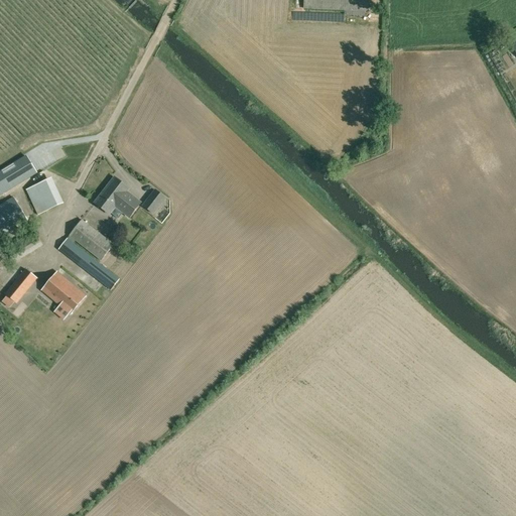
[(303,0),(303,9),(369,12),(369,0),(303,0)]
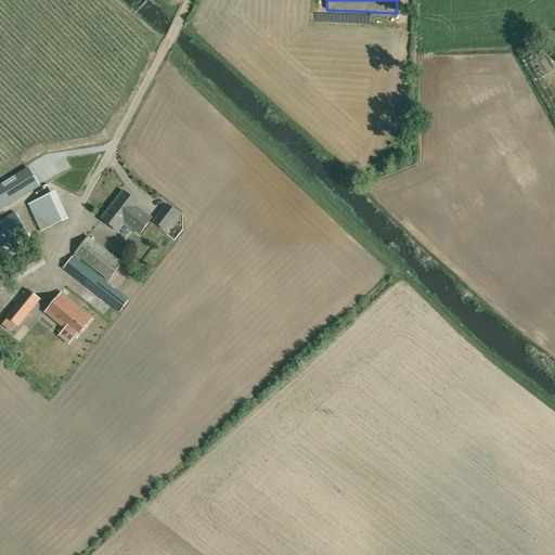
[(0,210),(35,190),(27,178),(0,193),(0,210)]
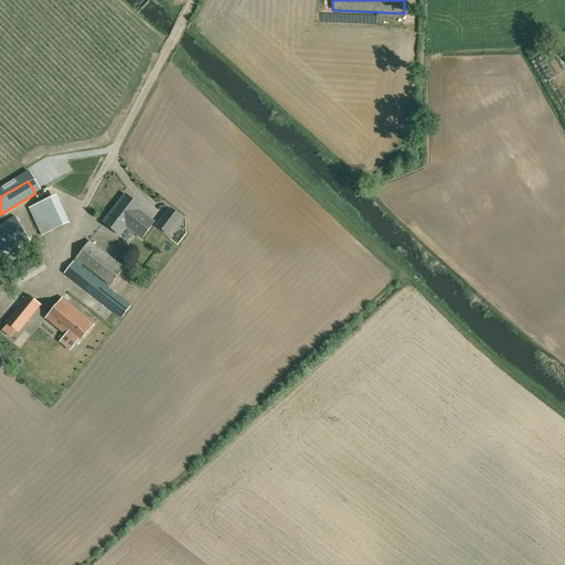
[(41,236),(71,223),(57,194),(29,208),(41,236)]
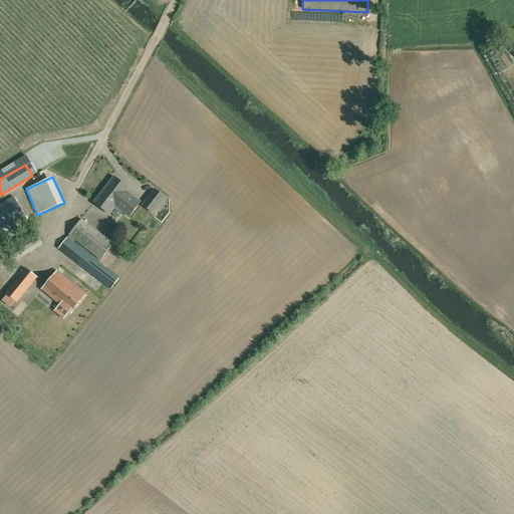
[(114,177),(106,188),(123,201),(120,205),(121,206),(119,209),(130,217),(141,203),(125,192),(129,188),(114,177)]
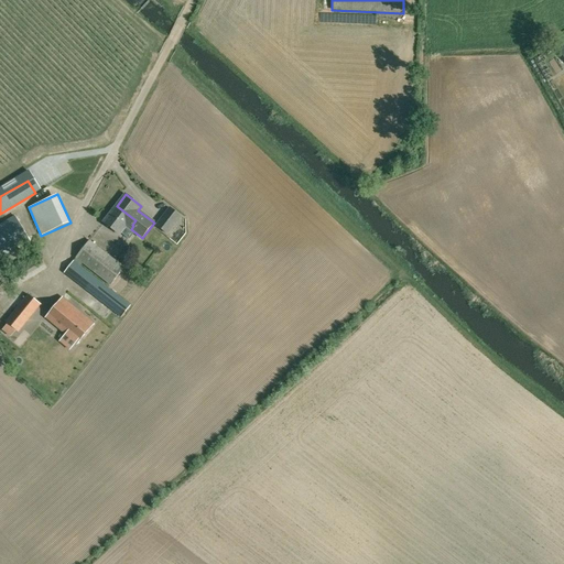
[(136,220),(117,206),(104,223),(119,235),(126,226),(131,229),(133,226),(132,225),(136,220)]
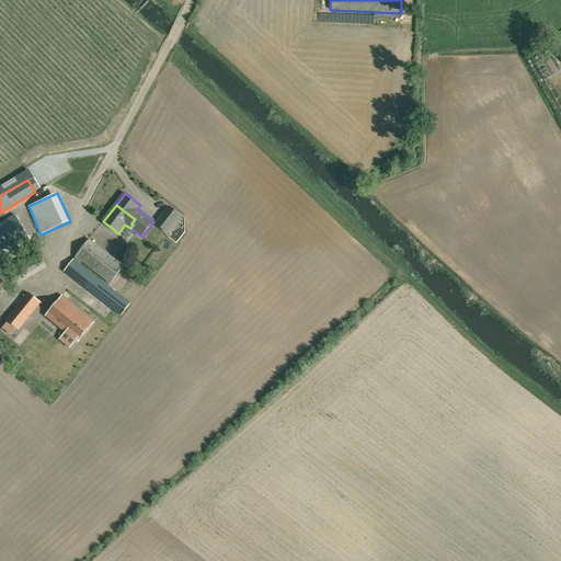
[(167,232),(180,215),(170,207),(156,225),(167,232)]
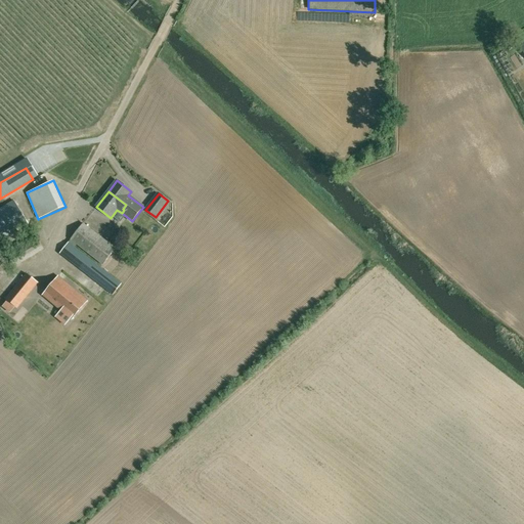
[(0,241),(4,238),(7,236),(10,242),(19,236),(16,231),(29,224),(27,221),(14,201),(0,209),(0,241)]
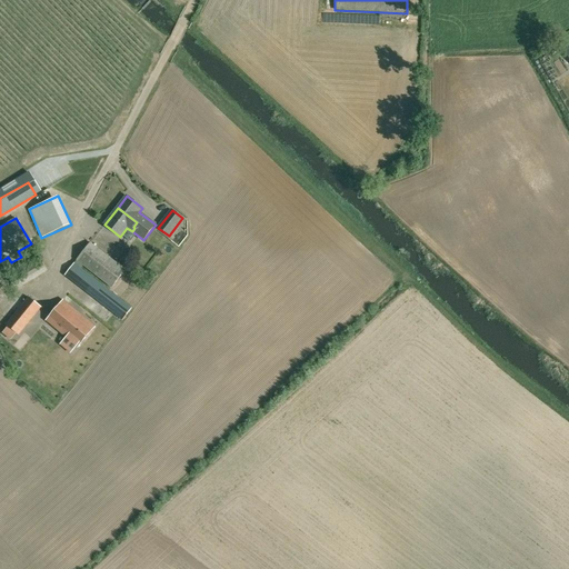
[(181,230),(175,239),(183,246),(191,237),(181,230)]
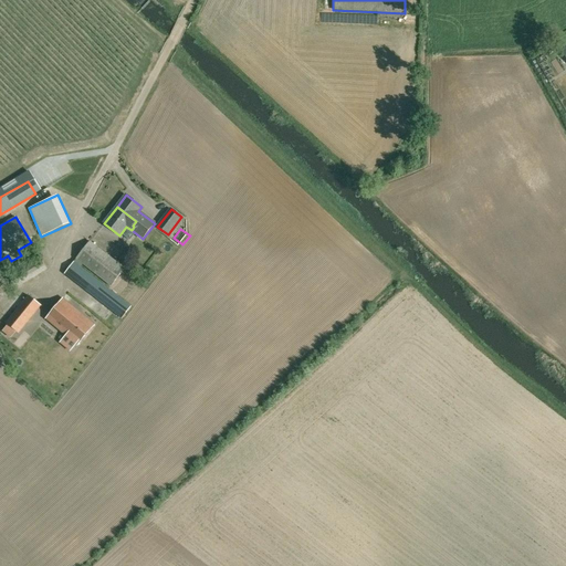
[(125,268),(91,241),(76,259),(112,285),(125,268)]
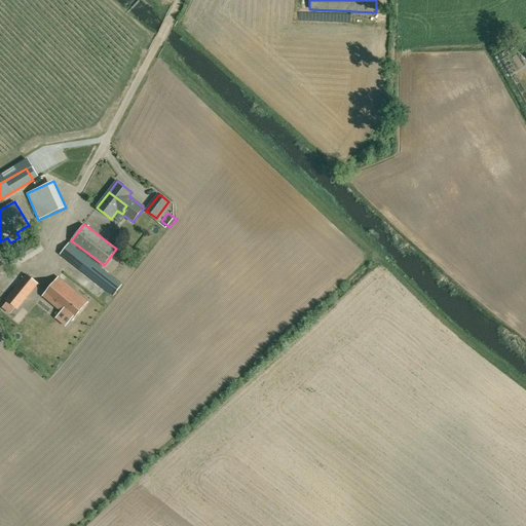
[(122,285),(69,243),(60,255),(113,296),(122,285)]
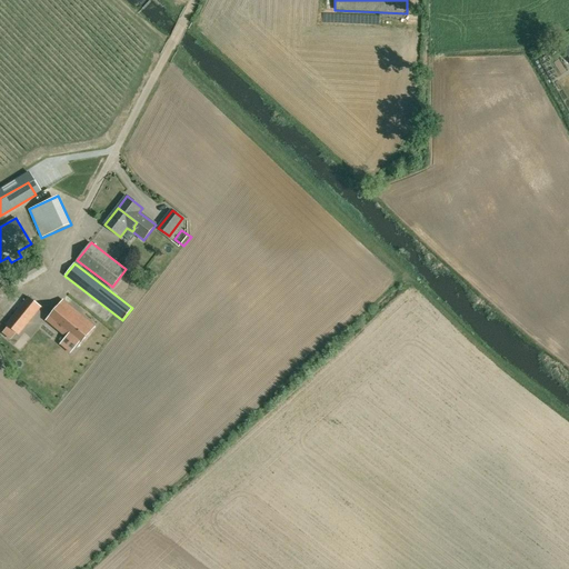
[(6,325),(17,333),(19,336),(42,307),(29,297),(6,325)]
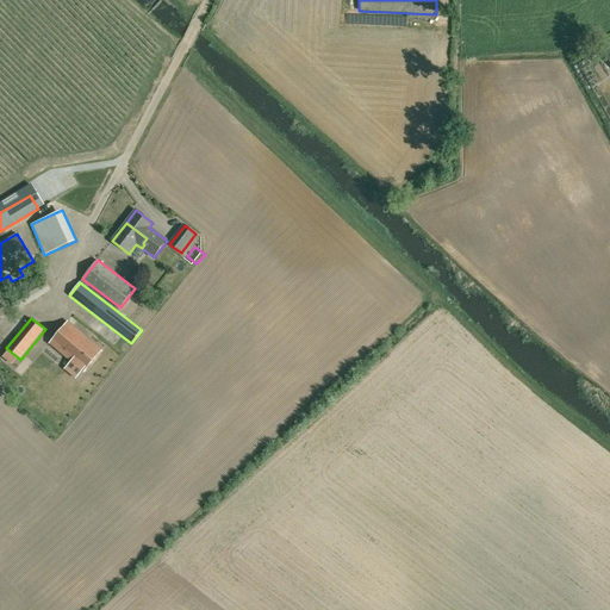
[(103,349),(81,331),(51,343),(85,372),(103,349)]
